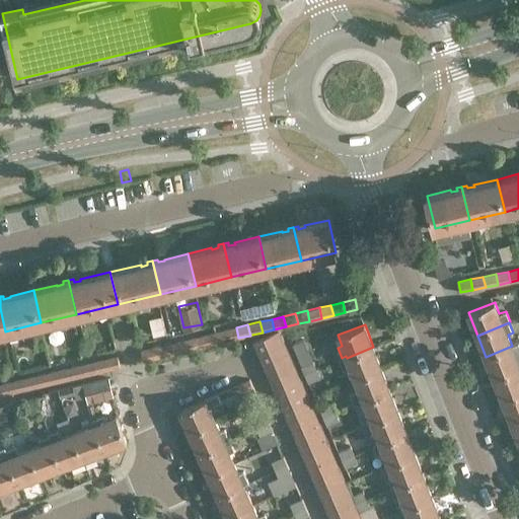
[(224,330),(227,341),(238,338),(236,327),(224,330)]
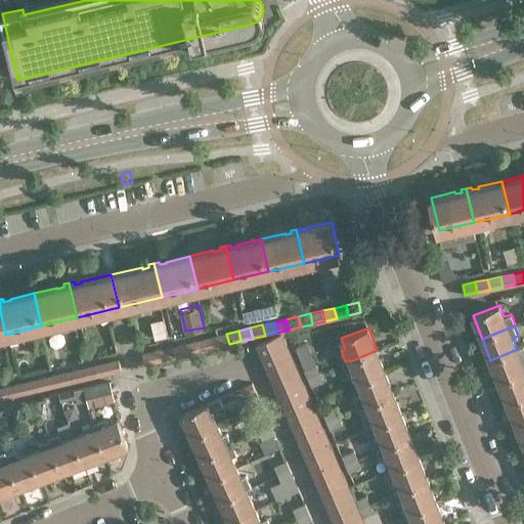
[(276,333),(265,336),(255,338),(268,367),(293,357),(280,332),(276,333)]
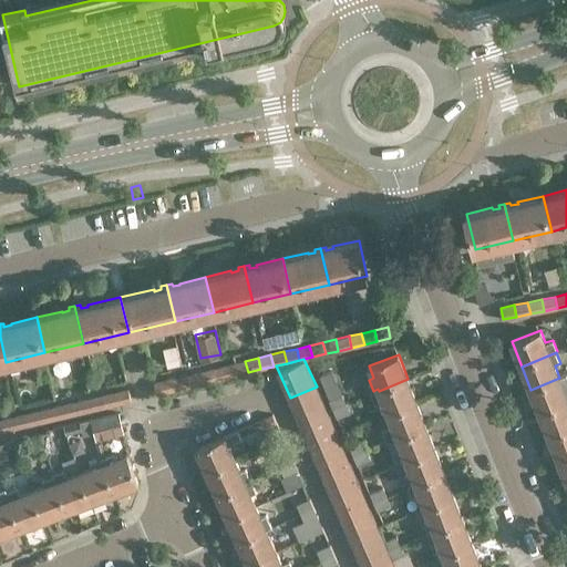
[(235,375),(248,372),(245,361),(232,364),(235,375)]
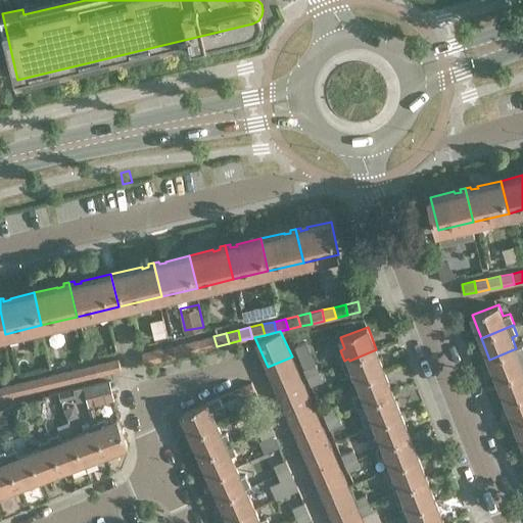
[(202,338),(204,349),(217,346),(214,336),(202,338)]
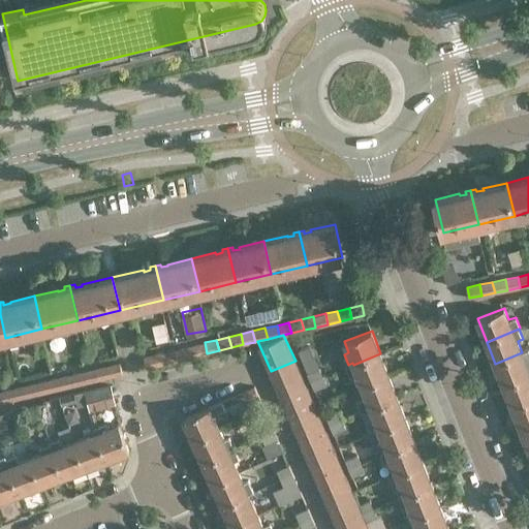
[(194,356),(207,353),(205,342),(192,345),(194,356)]
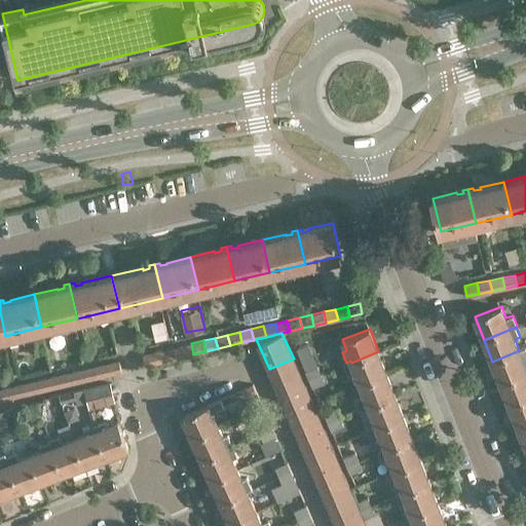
[(179,346),(182,357),(193,354),(191,343),(179,346)]
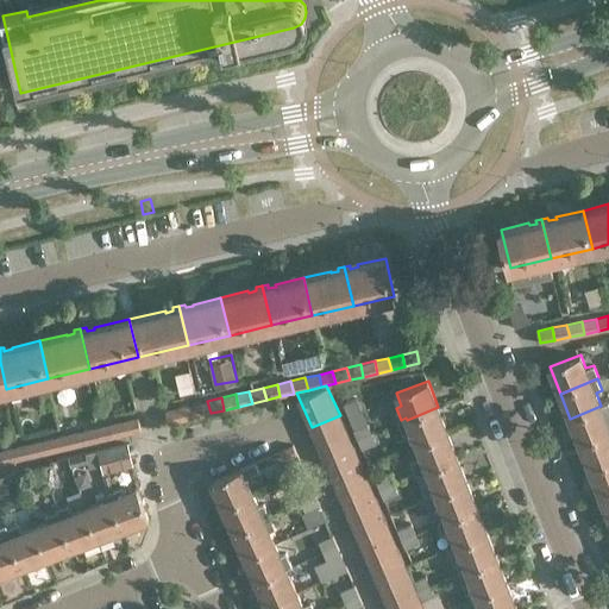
[(196,416),(211,413),(207,401),(194,405),(196,416)]
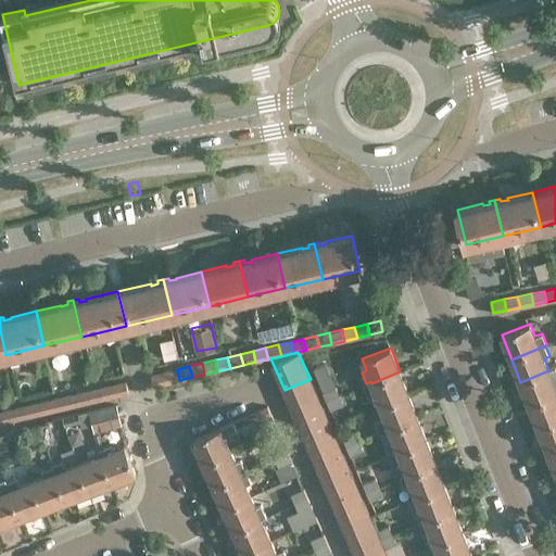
[(164,373),(166,383),(179,380),(177,369),(164,373)]
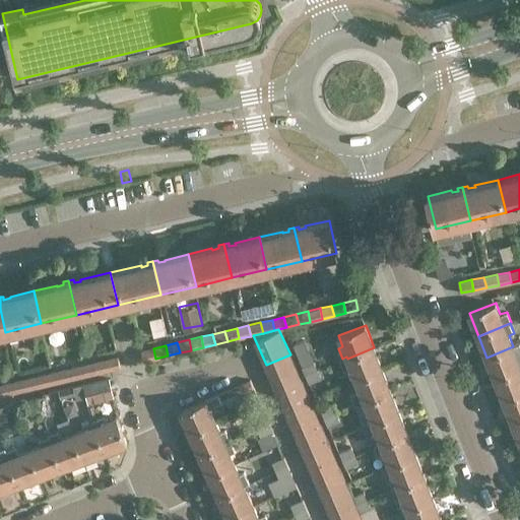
[(519,355),(517,358),(513,346),(486,358),(496,378),(519,368),(519,355)]
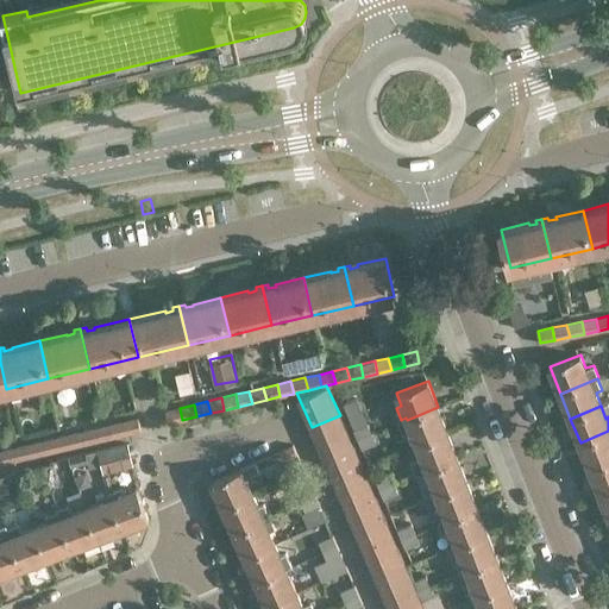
[(449,432),(438,407),(407,420),(406,418),(401,420),(399,421),(403,434),(412,431),(416,445),(449,432)]
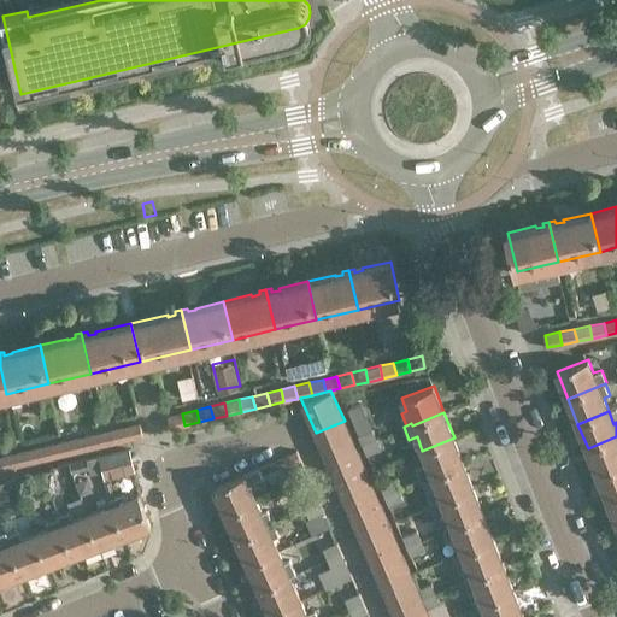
[(171,429),(184,425),(182,413),(168,416),(171,429)]
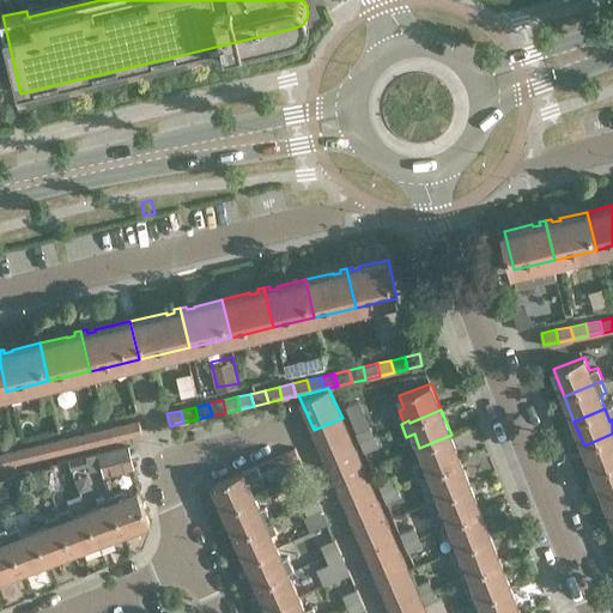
[(326,457),(353,445),(343,418),(314,430),(326,457)]
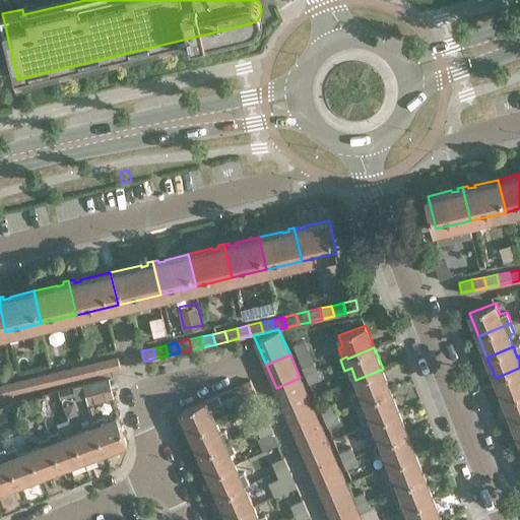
[(107,360),(109,370),(121,368),(118,356),(107,360)]
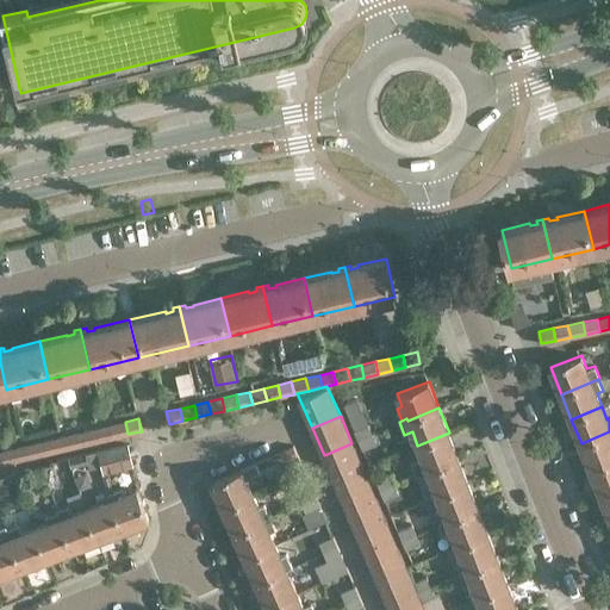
[(111,424),(113,437),(128,434),(125,422),(111,424)]
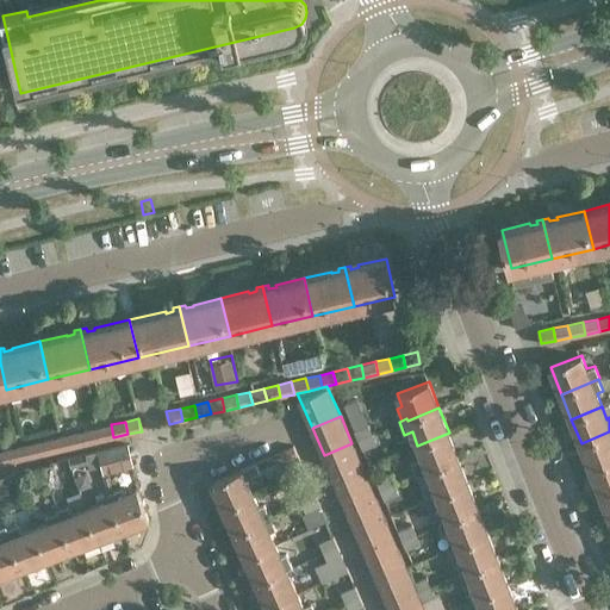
[(359,440),(373,434),(368,423),(354,430),(359,440)]
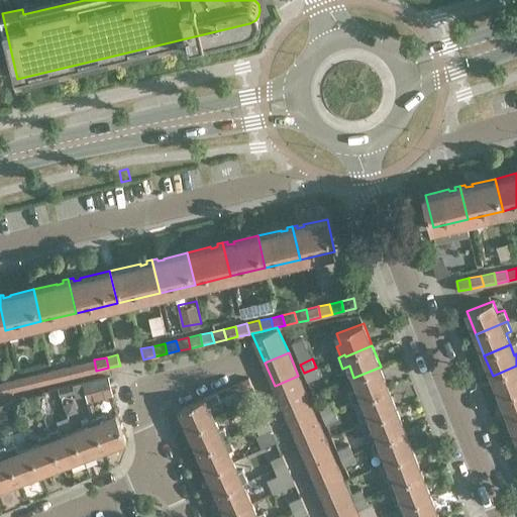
[(84,374),(96,371),(94,359),(82,363),(84,374)]
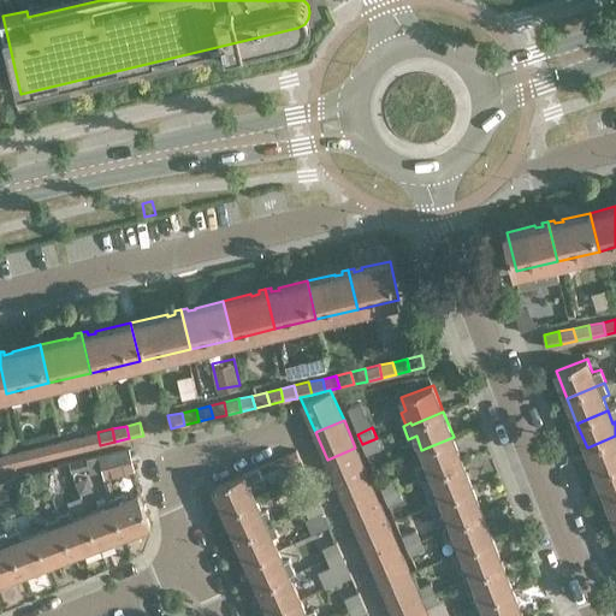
[(83,436),(86,449),(100,445),(98,432),(83,436)]
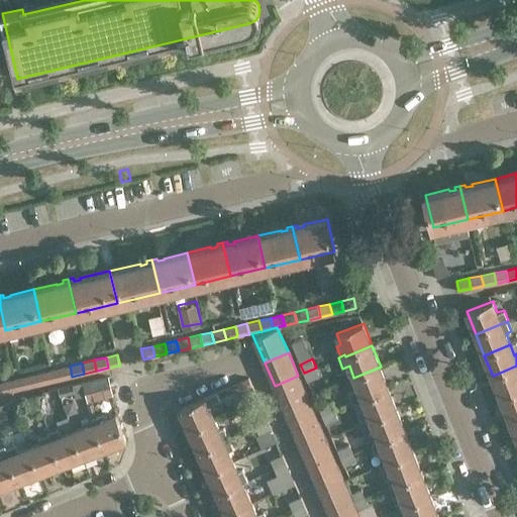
[(60,380),(72,377),(70,366),(58,369),(60,380)]
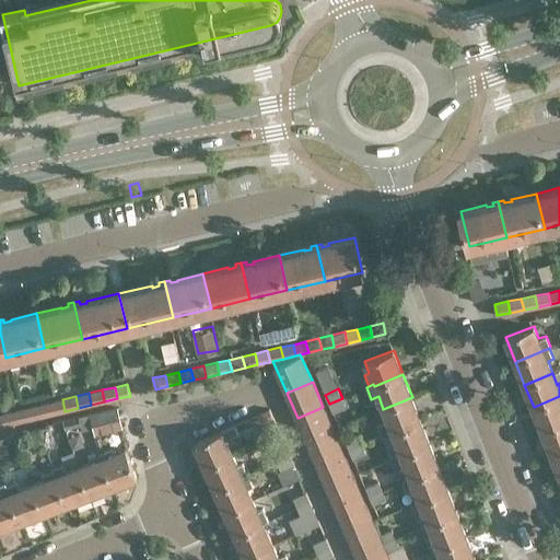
[(543,431),(559,423),(559,396),(534,407),(543,431)]
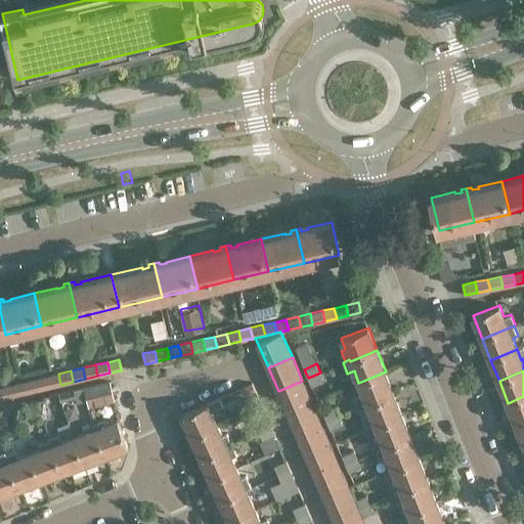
[(357,407),(362,406),(394,393),(386,372),(358,383),(362,393),(353,396),(357,407)]
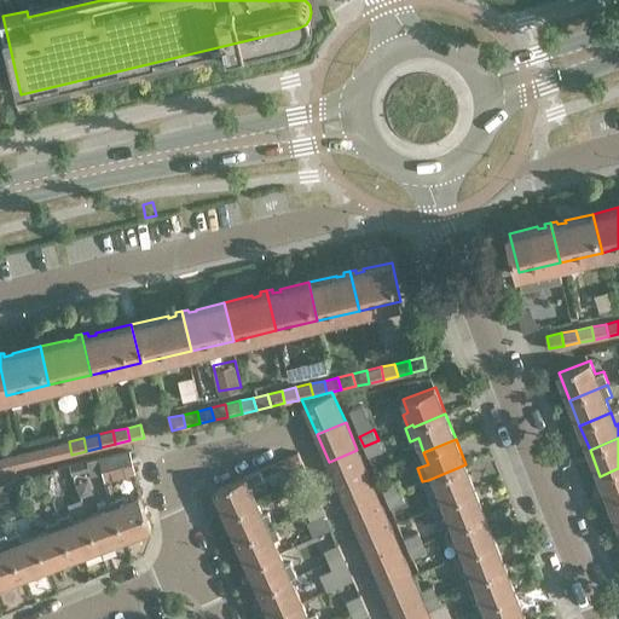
[(379,440),(364,446),(368,457),(383,450),(379,440)]
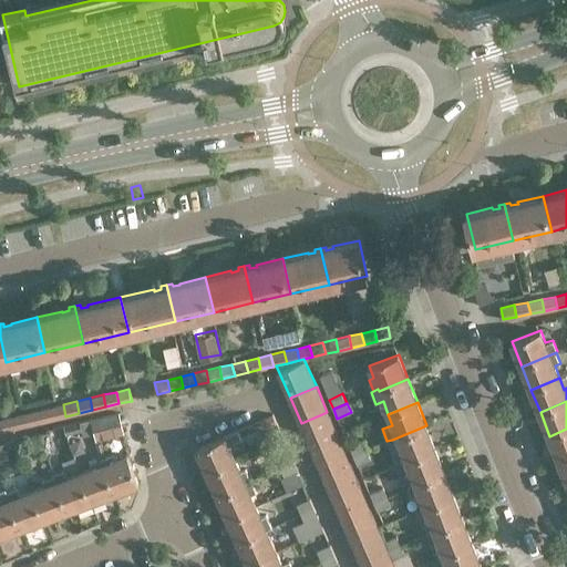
[(50,408),(52,420),(65,416),(63,404),(50,408)]
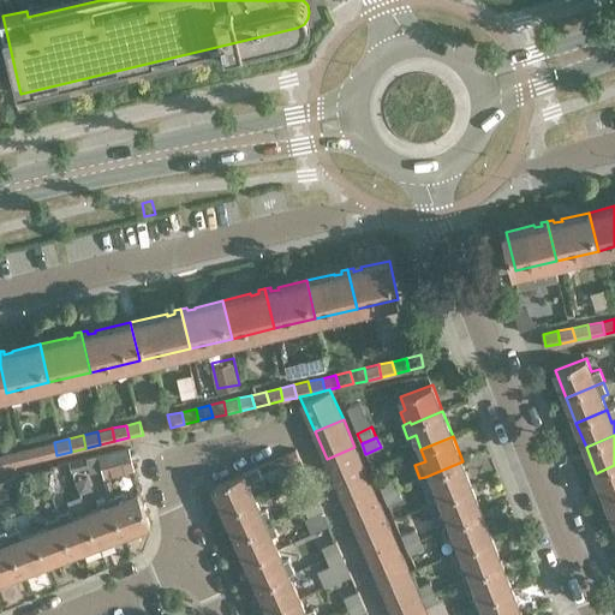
[(42,459),(57,455),(54,442),(40,446),(42,459)]
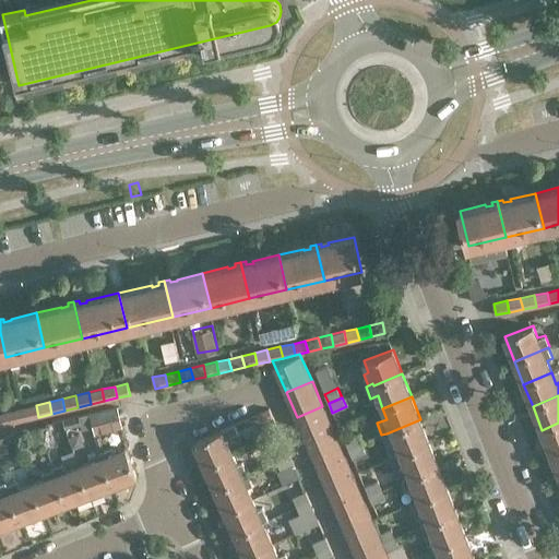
[(23,408),(25,419),(38,417),(36,405),(23,408)]
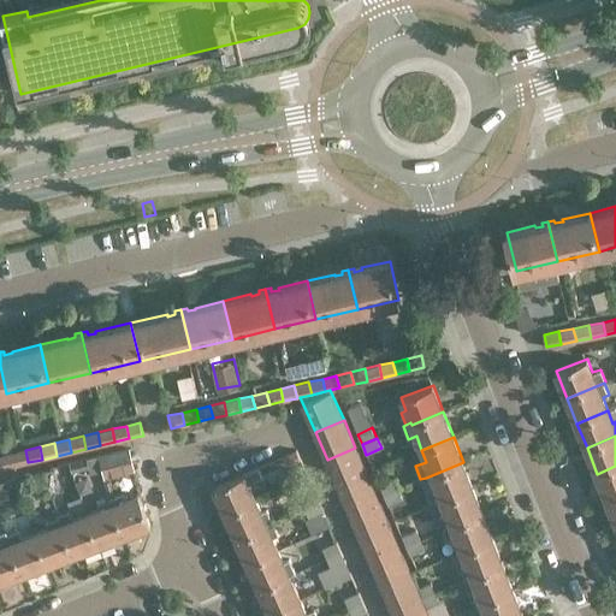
[(99,455),(99,456),(102,471),(104,478),(134,471),(129,448),(99,455)]
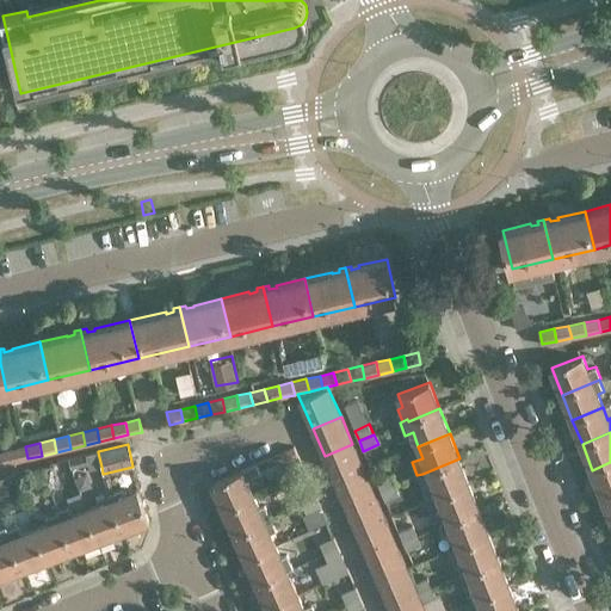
[(343,497),(370,485),(352,444),(325,456),(343,497)]
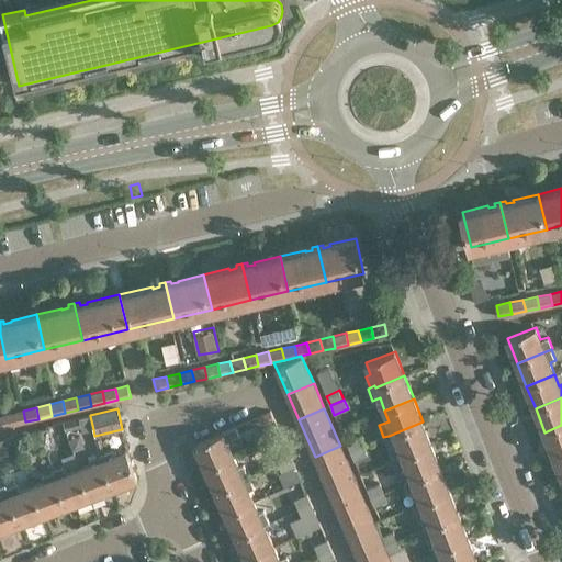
[(262,425),(274,419),(270,409),(258,416),(262,425)]
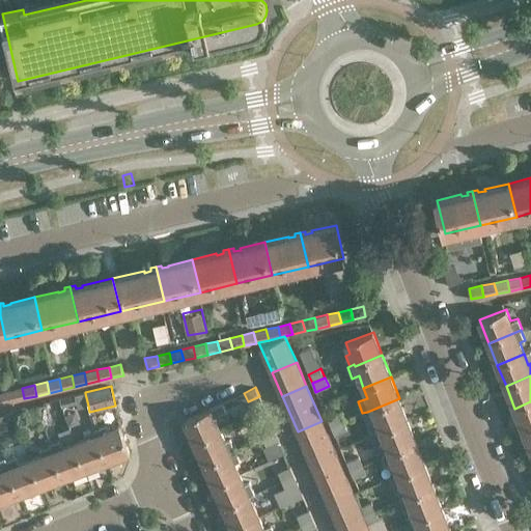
[(11,401),(24,398),(22,388),(9,390),(11,401)]
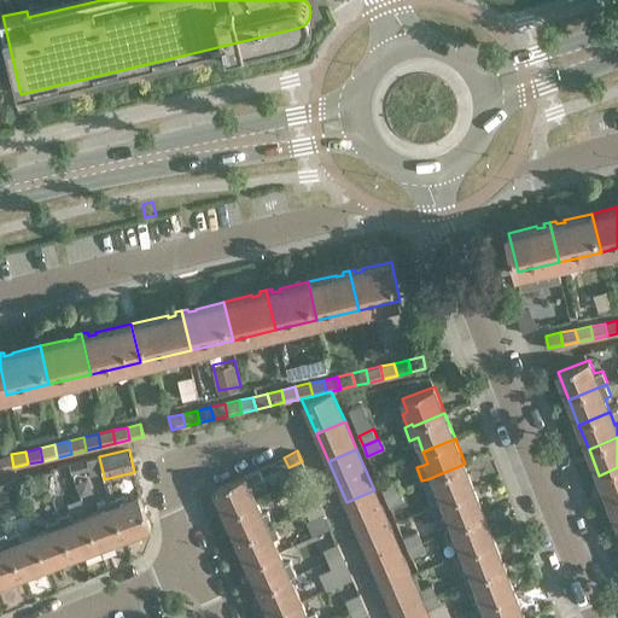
[(0,456),(0,466),(1,471),(13,467),(11,454),(0,456)]
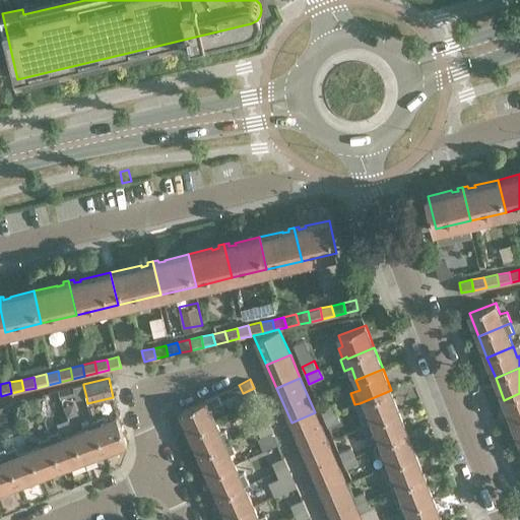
[(86,397),(83,385),(73,387),(76,400),(86,397)]
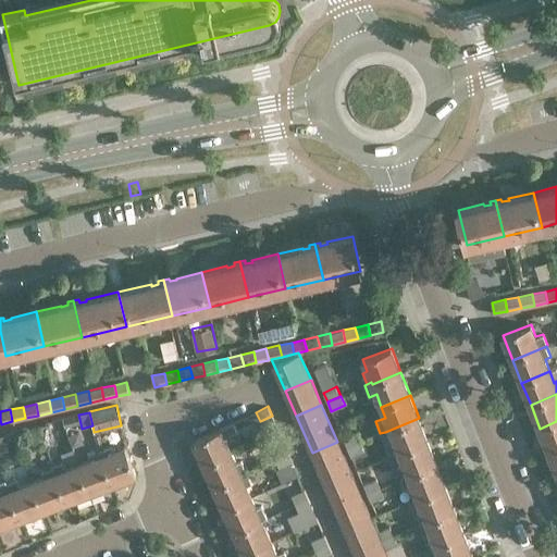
[(428,441),(419,418),(385,432),(390,443),(395,441),(399,453),(428,441)]
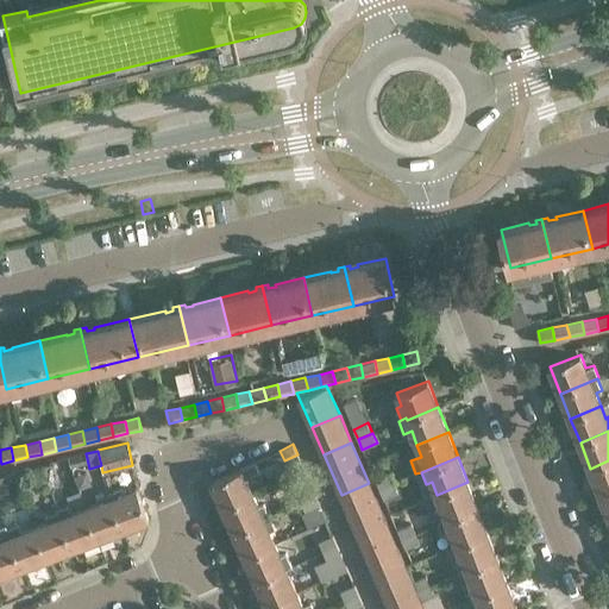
[(608,460),(590,469),(600,494),(608,489),(608,460)]
